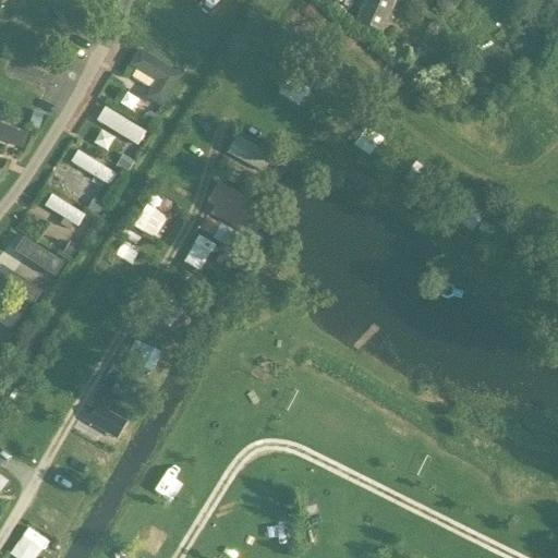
[(364,0),(355,22),(383,34),(396,0),(364,0)]
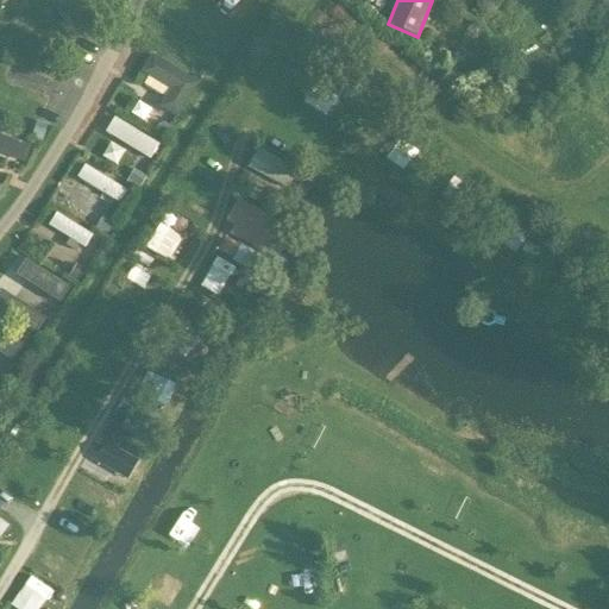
[(180,117),(199,77),(149,54),(139,71),(168,86),(158,106),(180,117)]
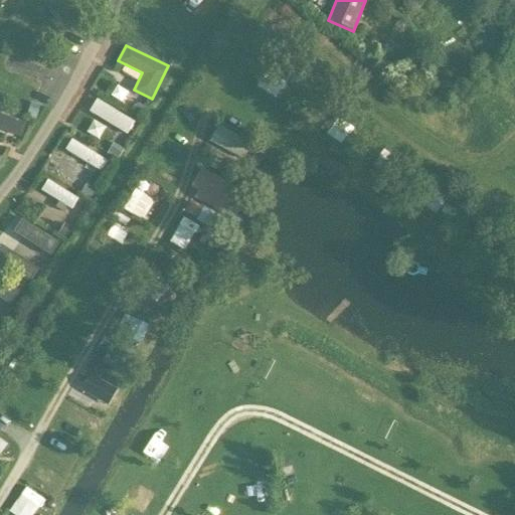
[(18,88),(19,81),(55,82),(56,60),(2,58),(1,88),(18,88)]
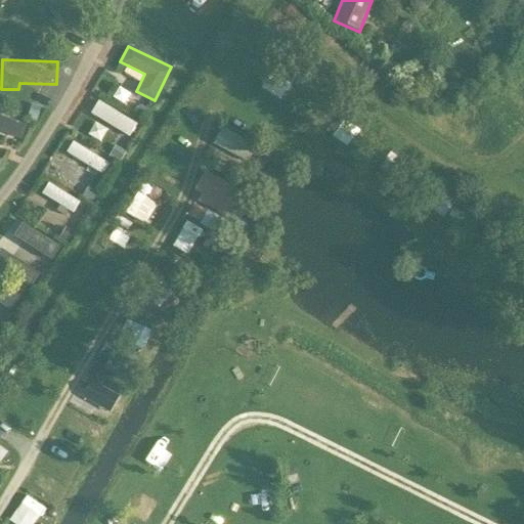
[(216,85),(224,66),(214,61),(206,81),(216,85)]
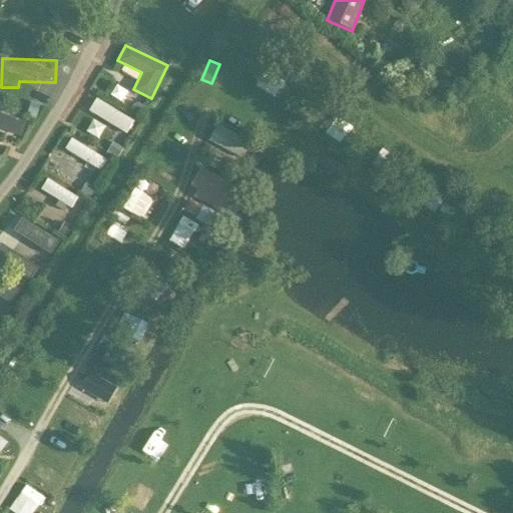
[(268,69),(252,90),(270,102),(285,81),(268,69)]
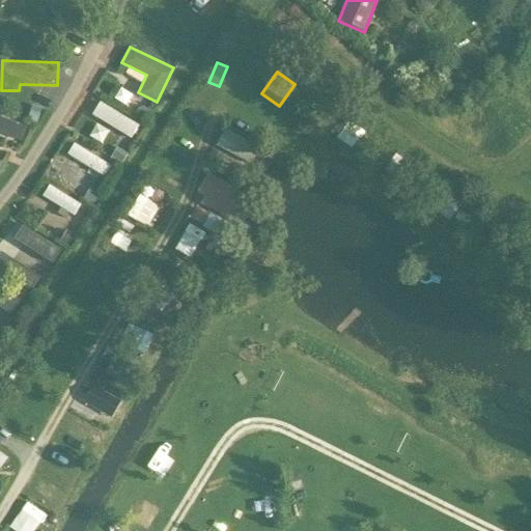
[(133,139),(141,124),(99,101),(90,115),(133,139)]
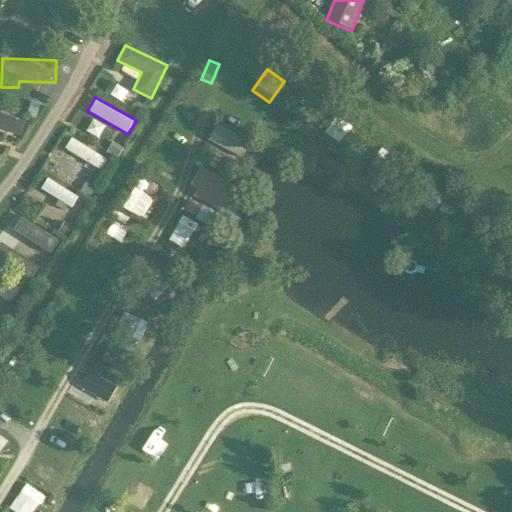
[(0,112),(0,129),(23,133),(25,116),(0,112)]
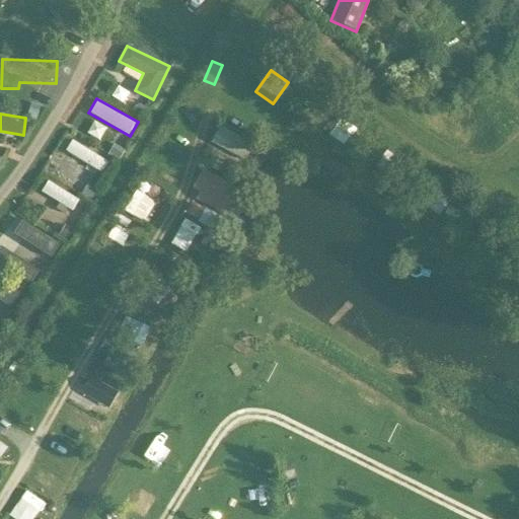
[(92,121),(85,133),(100,141),(107,129),(92,121)]
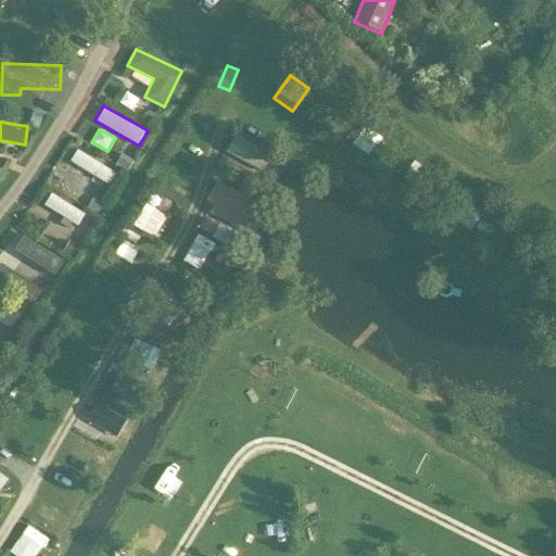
[(112,184),(117,171),(74,150),(67,162),(112,184)]
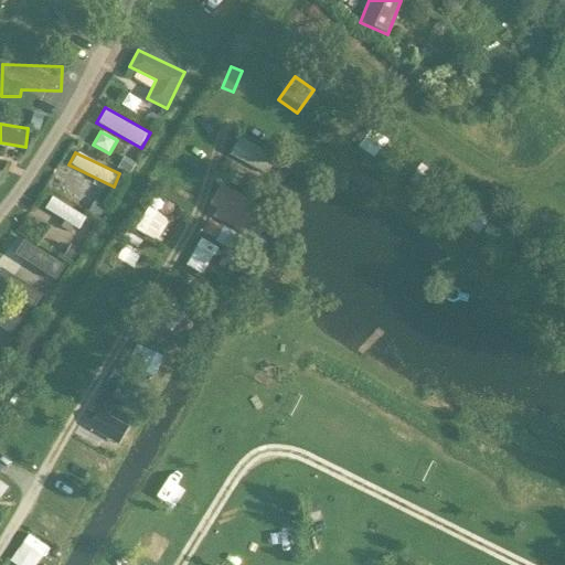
[(97,219),(106,209),(72,179),(64,188),(97,219)]
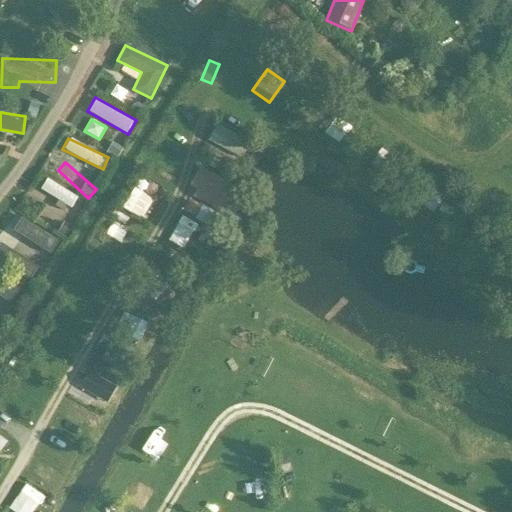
[(226,214),(240,185),(201,166),(181,208),(198,216),(205,203),(226,214)]
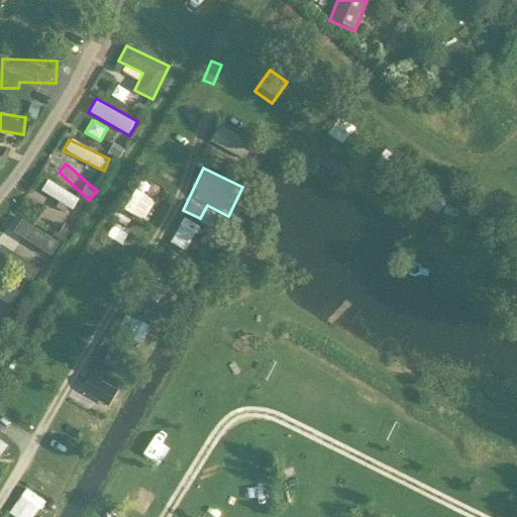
[(148,171),(139,184),(162,198),(171,185),(148,171)]
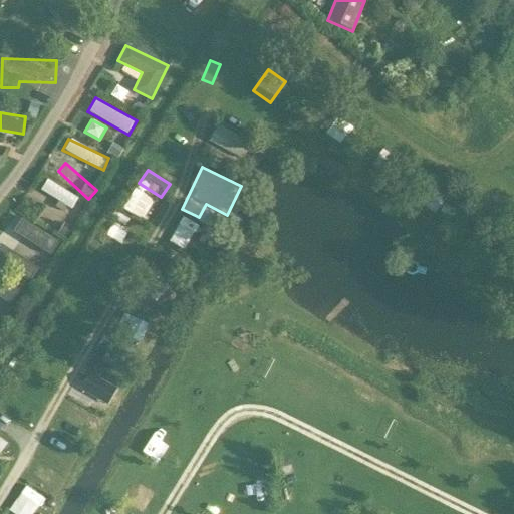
[(45,178),(38,189),(72,209),(79,198),(45,178)]
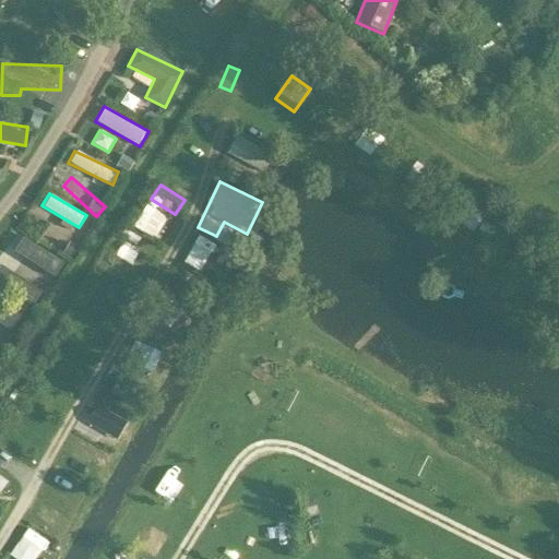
[(66,250),(69,235),(54,232),(49,246),(66,250)]
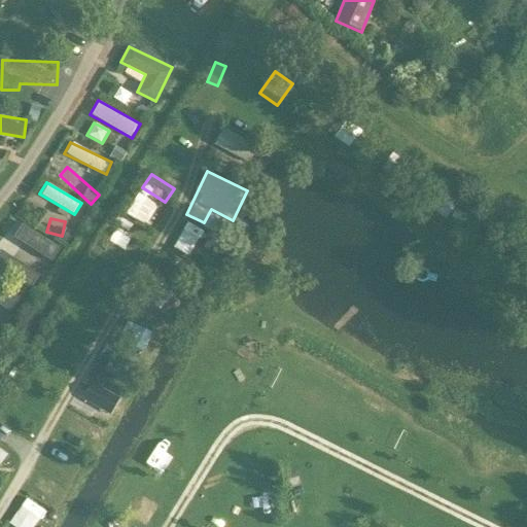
[(18,220),(7,237),(53,265),(63,248),(18,220)]
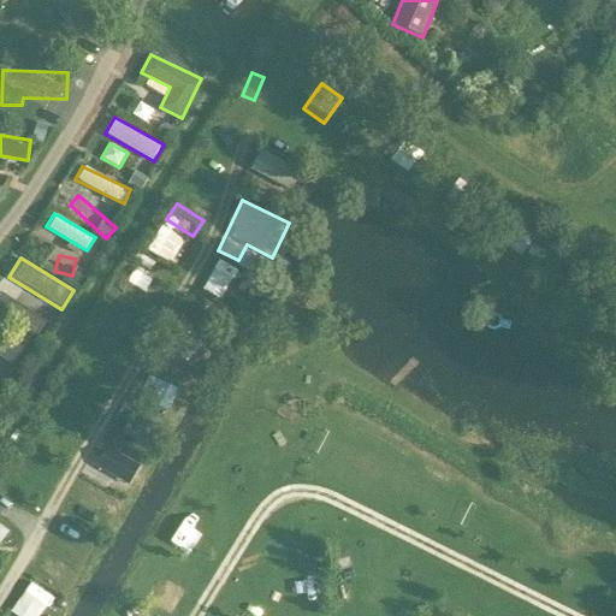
[(142,390),(160,407),(176,391),(158,374),(142,390)]
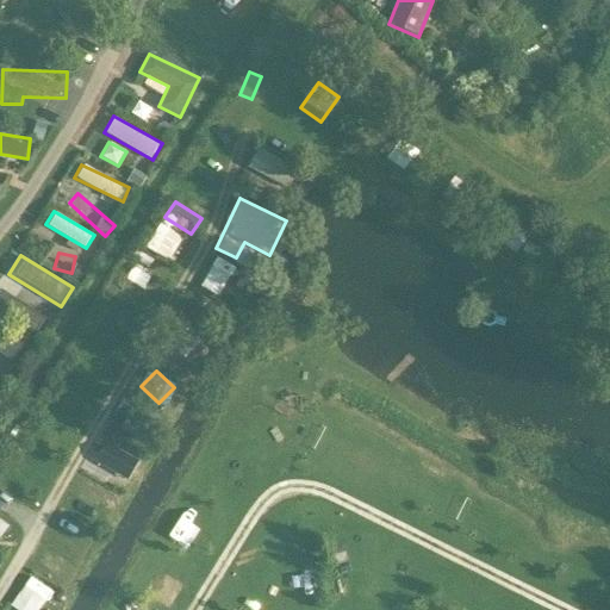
[(98,467),(122,475),(130,449),(106,441),(98,467)]
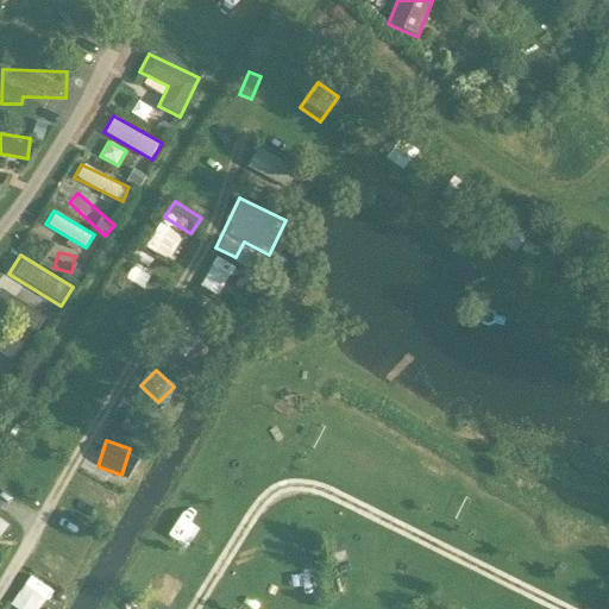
[(343,545),(332,548),(336,560),(346,557),(343,545)]
